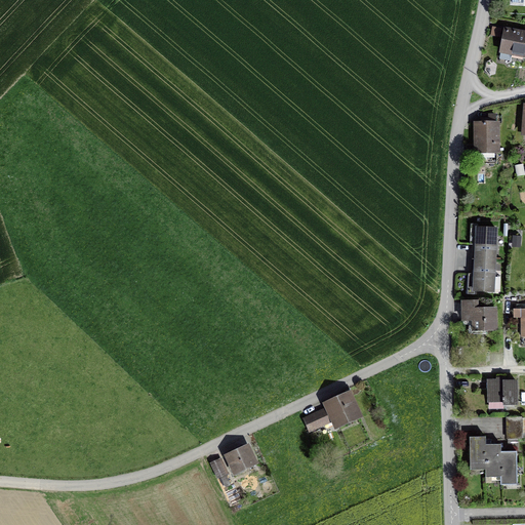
[(524,55),(524,33),(505,30),(500,51),(524,55)]
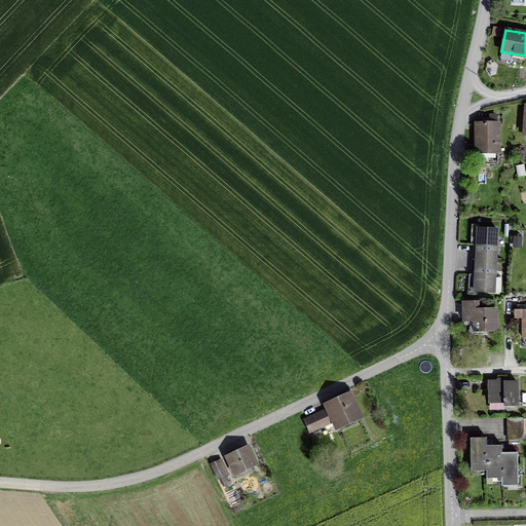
[(497,123),(478,123),(478,153),(498,153),(497,123)]
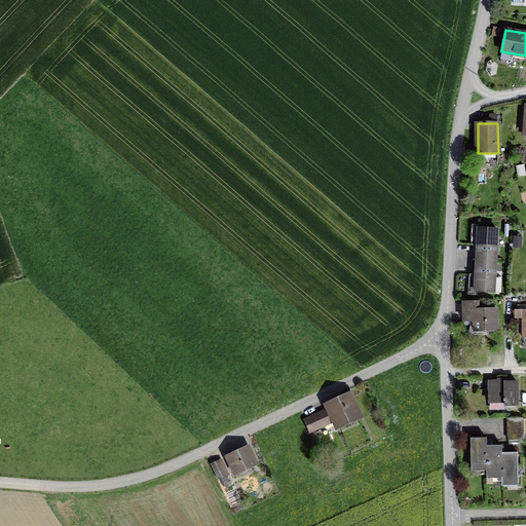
[(477,260),(495,261),(497,230),(478,229),(477,260)]
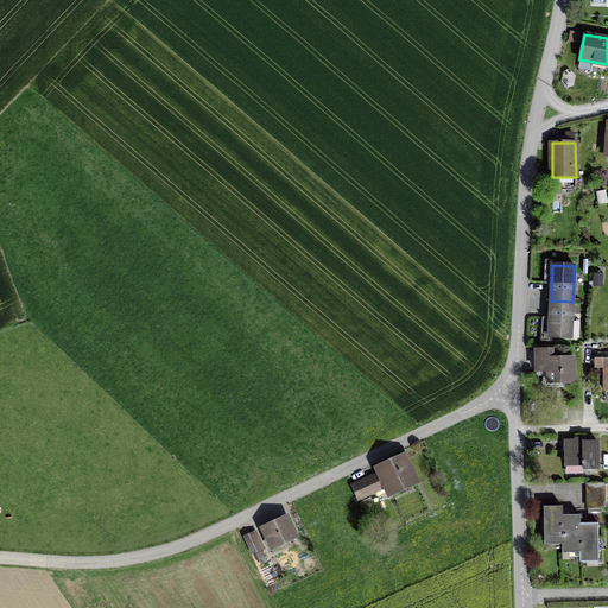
[(572,302),(551,301),(549,336),(571,337),(572,302)]
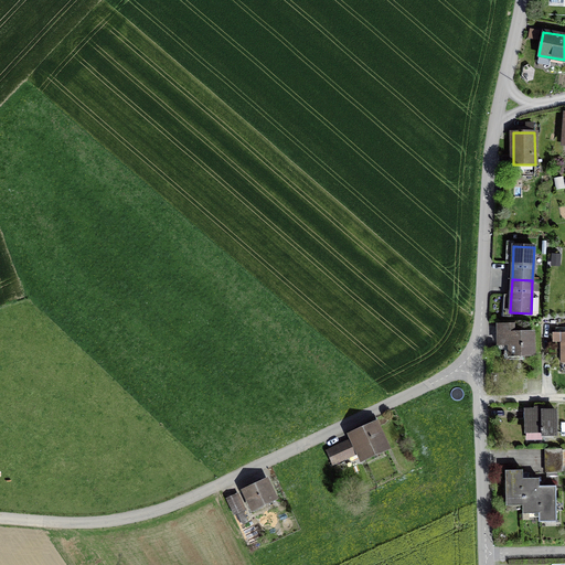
[(510,354),(533,354),(533,333),(513,333),(513,326),(499,326),(499,343),(510,343),(510,354)]
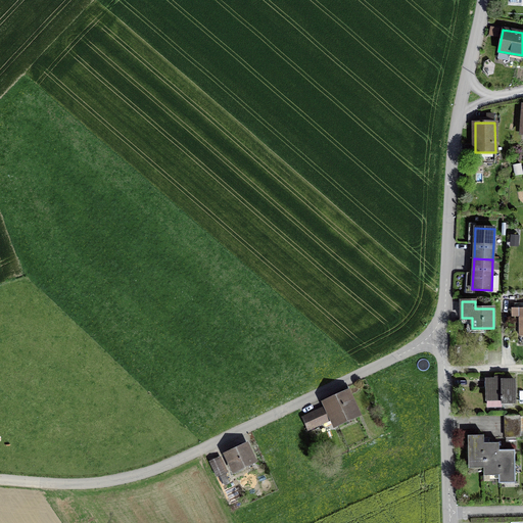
[(519,317),(519,335),(522,335),(522,307),(514,307),(514,317),(519,317)]
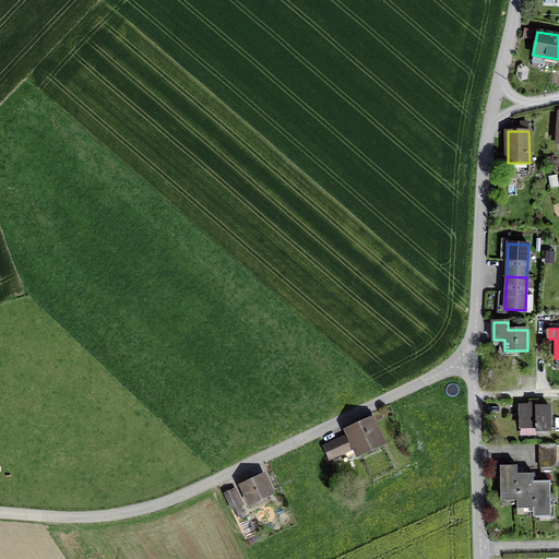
[(520,406),(520,427),(537,426),(537,431),(550,430),(549,407),(520,406)]
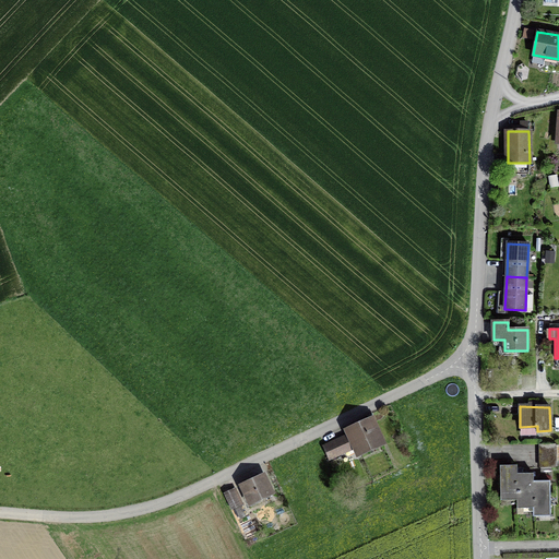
[(351,431),(352,435),(325,447),(332,459),(340,455),(339,453),(357,445),(359,450),(379,441),(370,423),(351,431)]
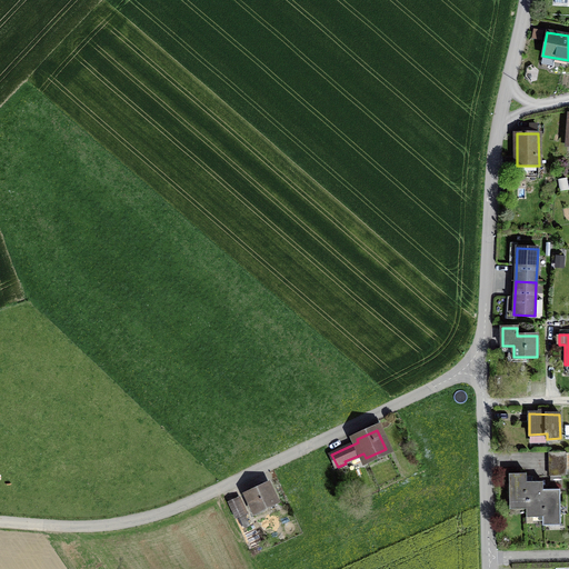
[(527,482),(526,473),(509,473),(509,505),(526,505),(527,482)]
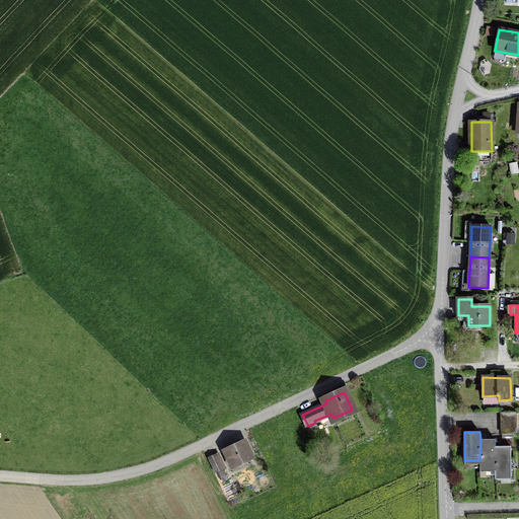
[(480,440),(479,460),(479,467),(495,467),(496,447),(495,439),(480,440)]
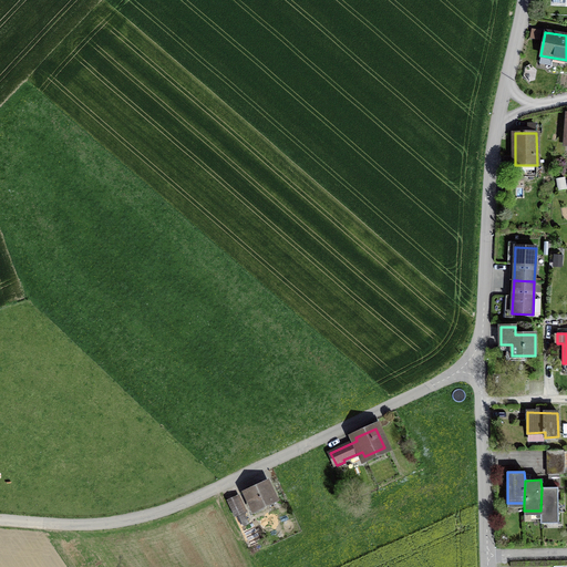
[(268,482),(245,493),(254,511),(276,500),(268,482)]
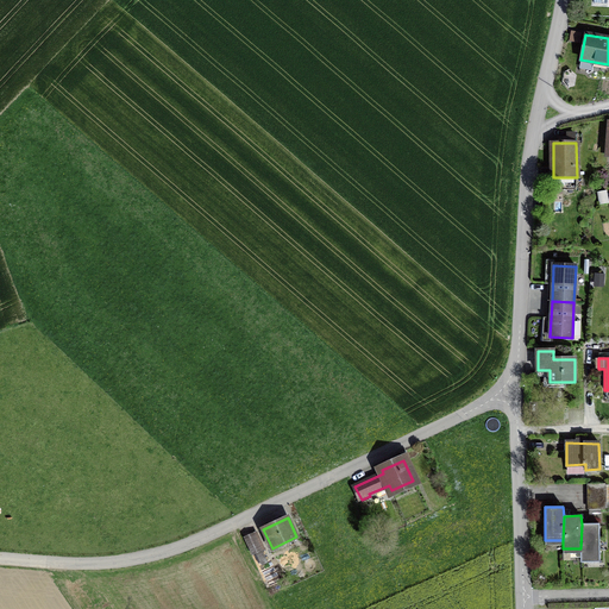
[(582,525),(581,548),(581,557),(600,557),(598,525),(582,525)]
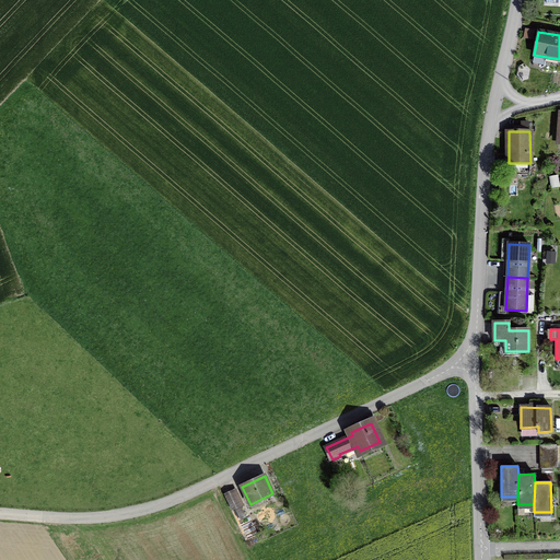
[(225,494),(232,510),(240,505),(233,491),(225,494)]
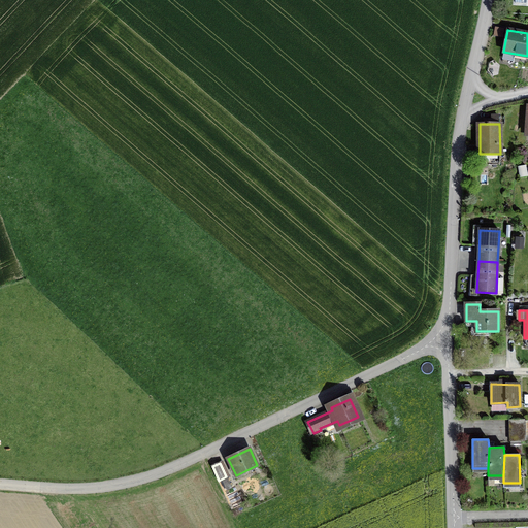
All buildings are outlined.
